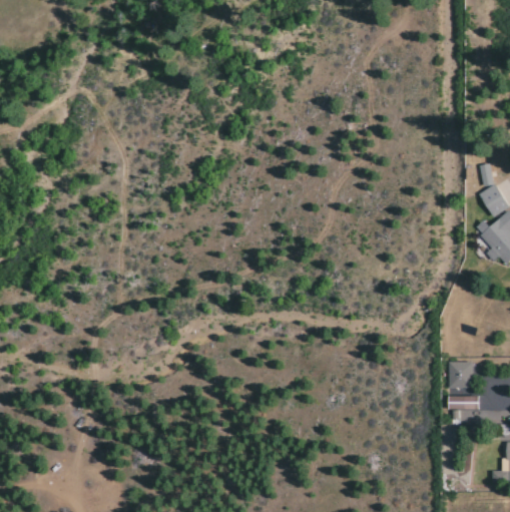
[(479,165),(485,186),(494,183),(489,163),(479,165)]
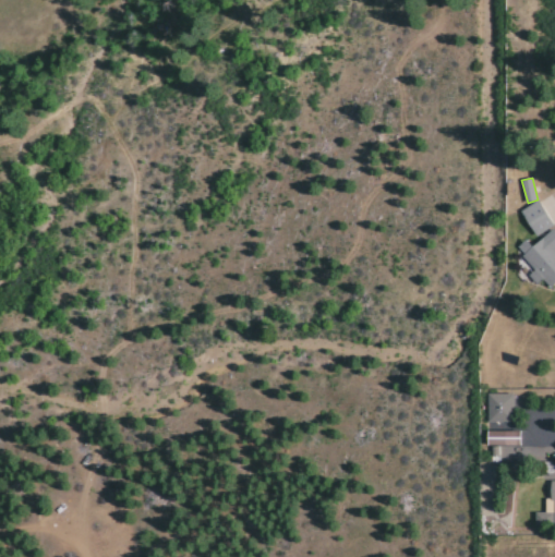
[(522,208),(534,235),(553,227),(541,201),(522,208)]
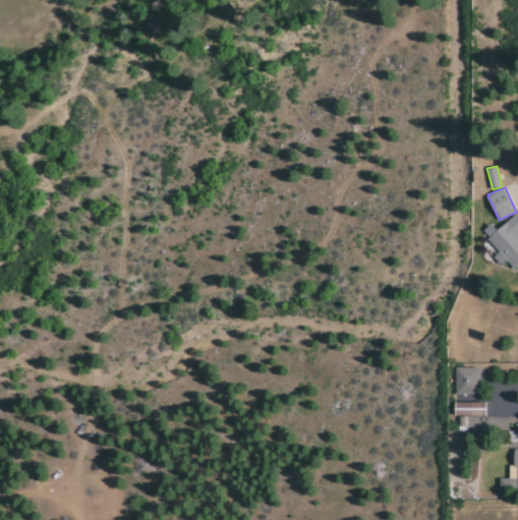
[(517,213),(498,229),(493,223),(482,231),(500,251),(495,256),(502,266),(508,261),(514,269),(517,265),(517,213)]
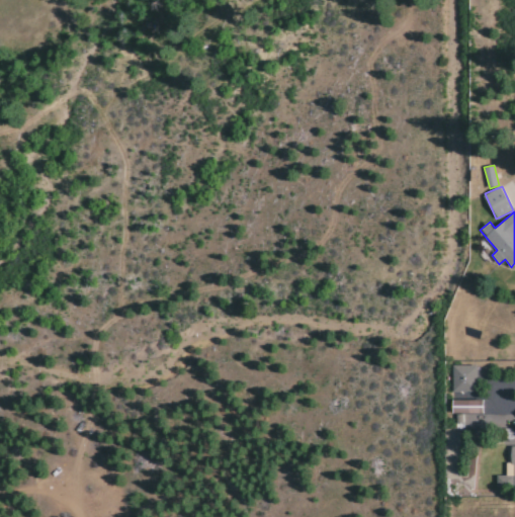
[(453,392),(477,392),(477,365),(453,365),(453,392)]
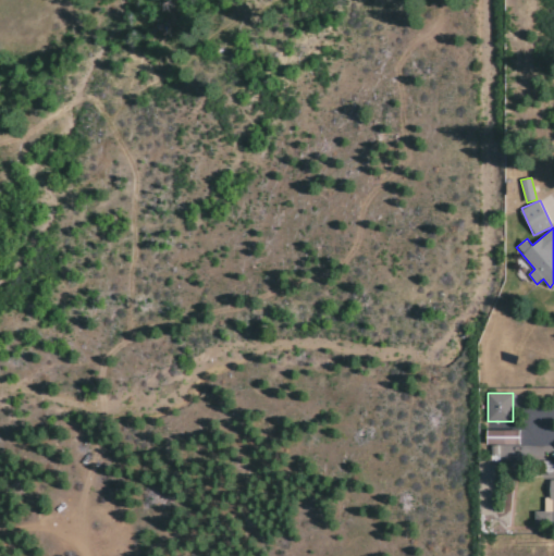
[(488,445),(520,444),(520,430),(487,430),(488,445)]
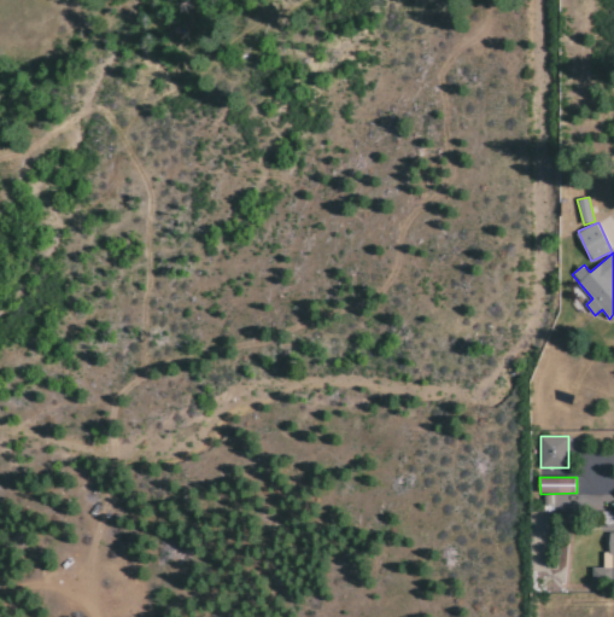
[(613,529),(609,529),(609,551),(604,551),(604,566),(592,566),(592,581),(613,580),(613,529)]
